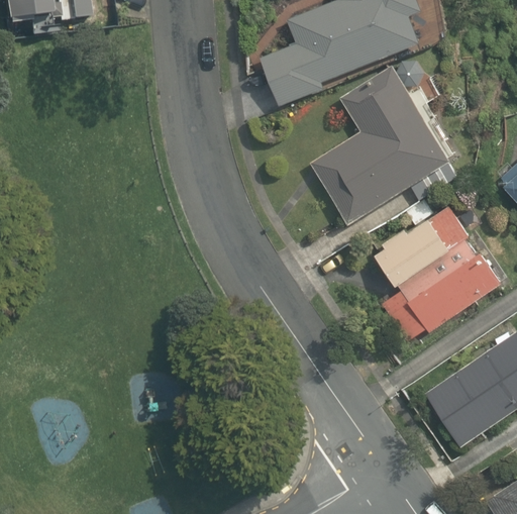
[(0,0),(0,1),(3,22),(45,16),(42,0),(0,0)]
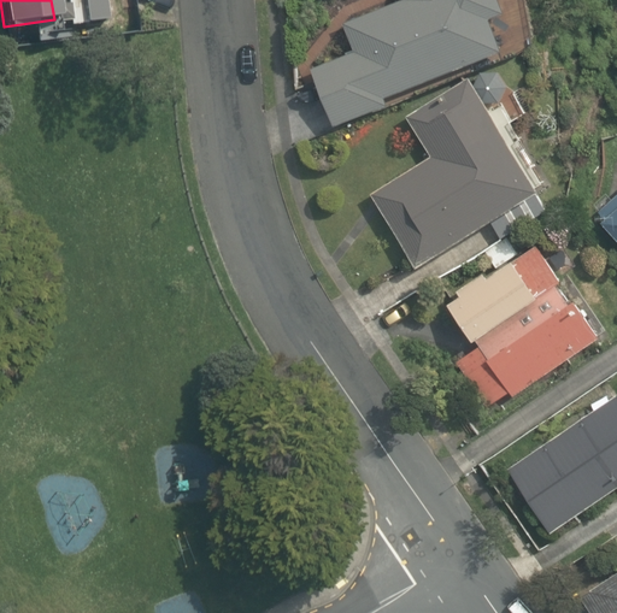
[(65,0),(68,25),(104,23),(101,0),(65,0)]
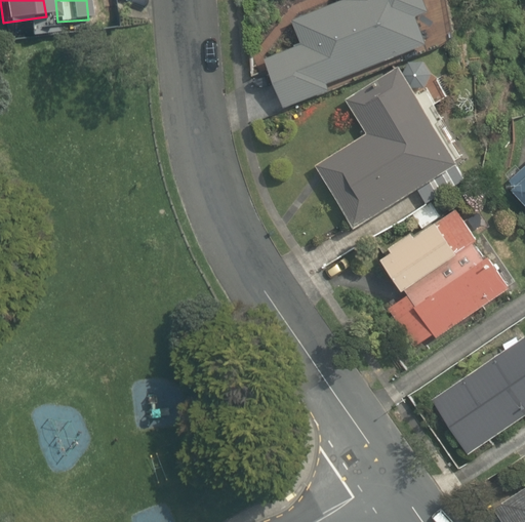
[(280,111),(426,45),(414,19),(430,12),(423,0),(324,0),(287,17),(300,46),(259,65),(280,111)]
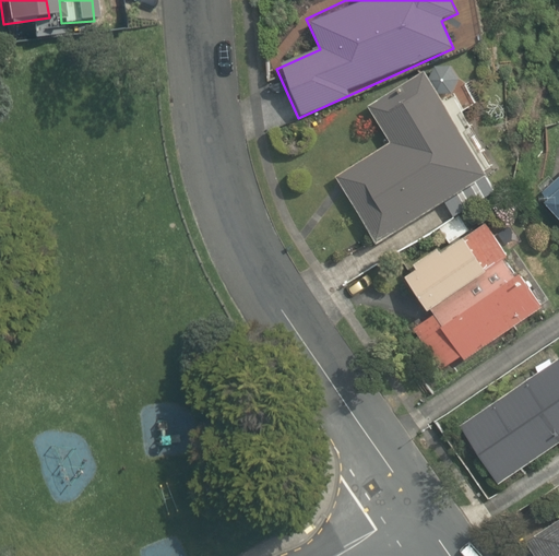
[(483,172),(424,74),(370,107),(394,148),(339,181),(372,238),(483,172)]
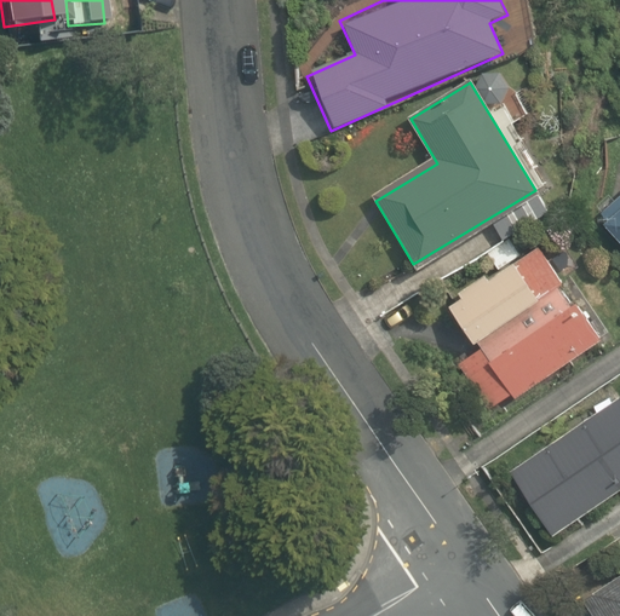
[(619,195),(600,217),(619,237),(619,195)]
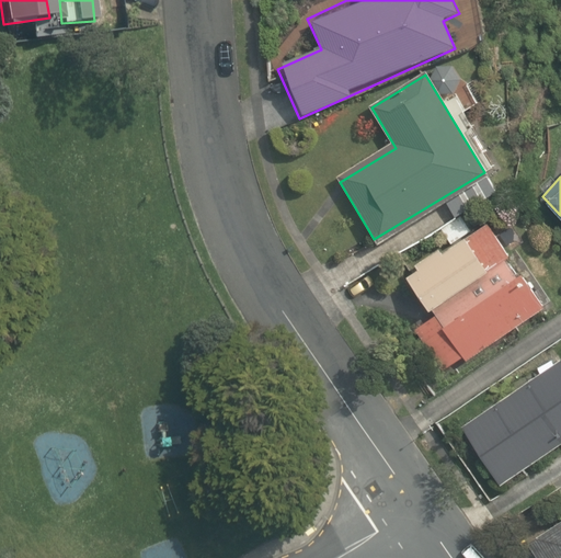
[(447,241),(413,264),(416,269),(404,277),(426,310),(504,258),(482,226),(472,232),(464,219),(442,234),(447,241)]
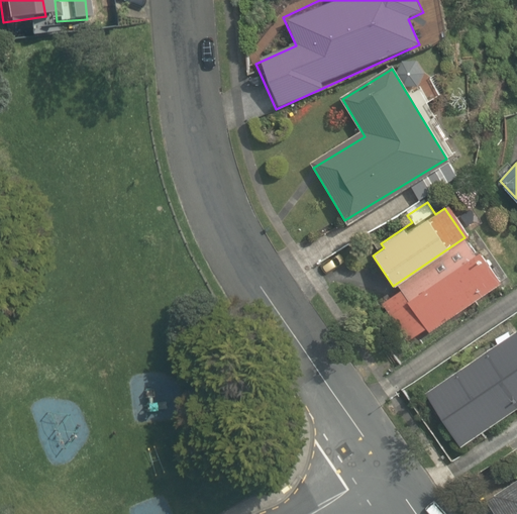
[(470,241),(379,307),(405,343),(425,329),(429,335),(500,284),(470,241)]
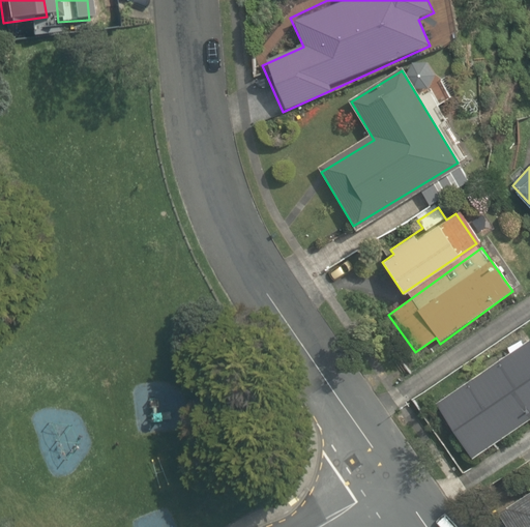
[(529,418),(529,341),(438,408),(475,460),(529,418)]
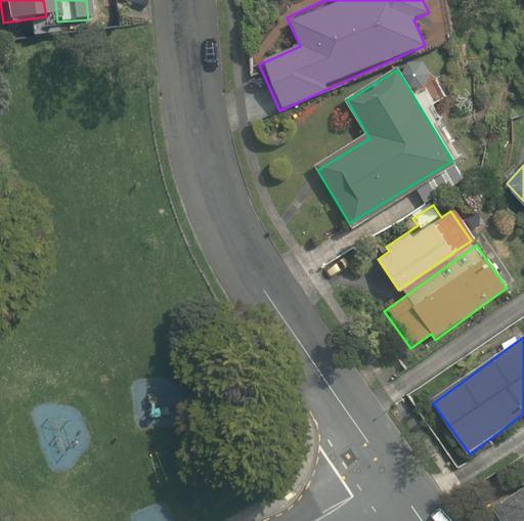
[(523,520),(523,487),(495,509),(504,520),(523,520)]
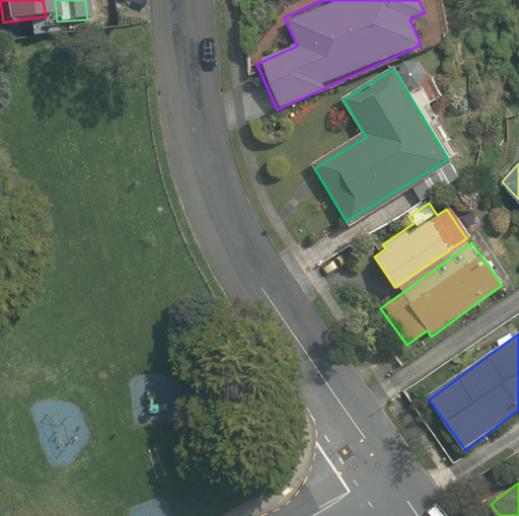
All buildings are outlined.
